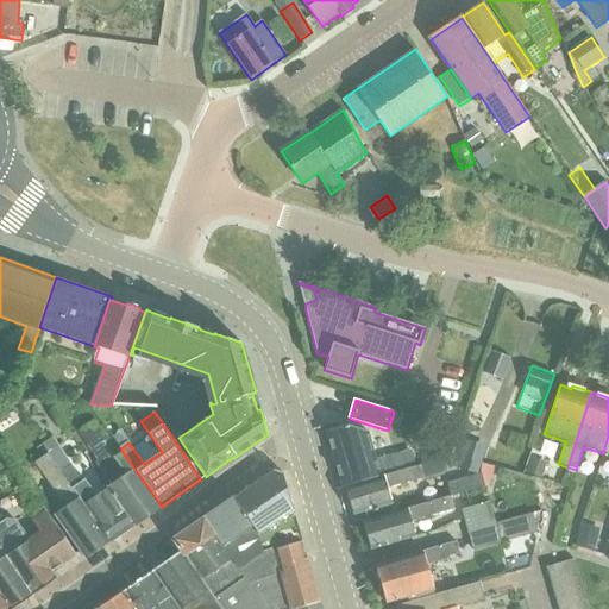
[(135,526),(162,507),(123,452),(114,457),(113,454),(118,451),(95,420),(79,432),(98,460),(95,463),(111,484),(107,487),(108,488),(135,526)]
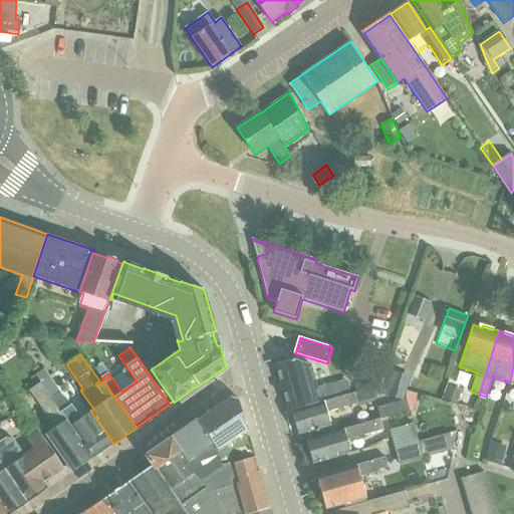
[(289,411),(290,411),(341,397),(337,382),(317,389),(310,364),(294,359),(276,364),(289,411)]
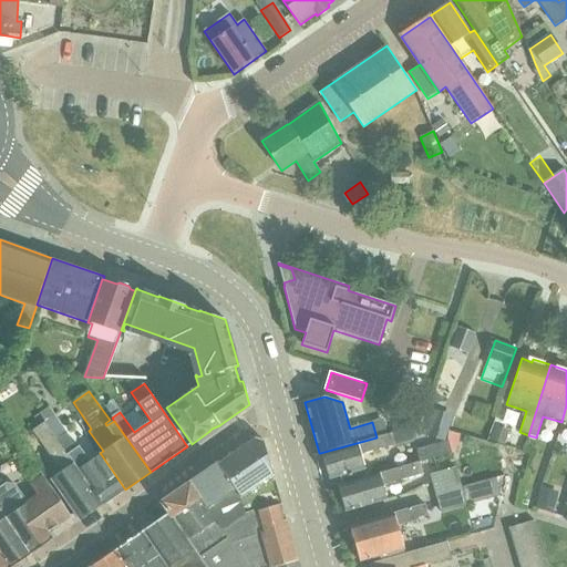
[(66,433),(55,415),(45,422),(103,505),(125,490),(101,454),(90,462),(80,446),(78,449),(66,433)]
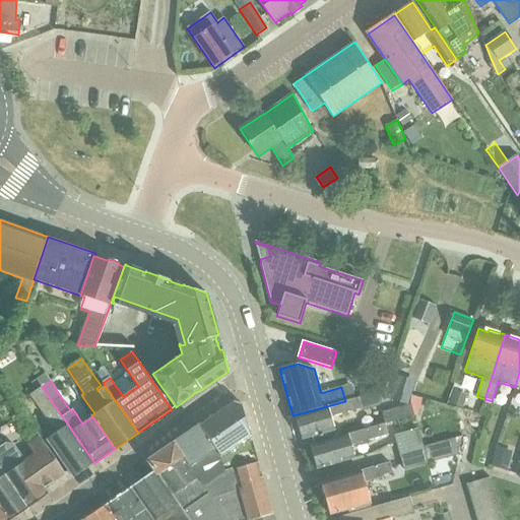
[(94,463),(42,387),(29,395),(56,433),(47,439),(73,477),(94,463)]
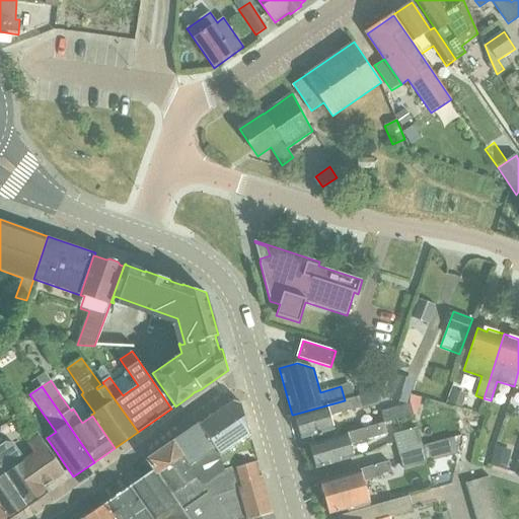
[(411,395),(418,397),(420,390),(413,387),(411,395)]
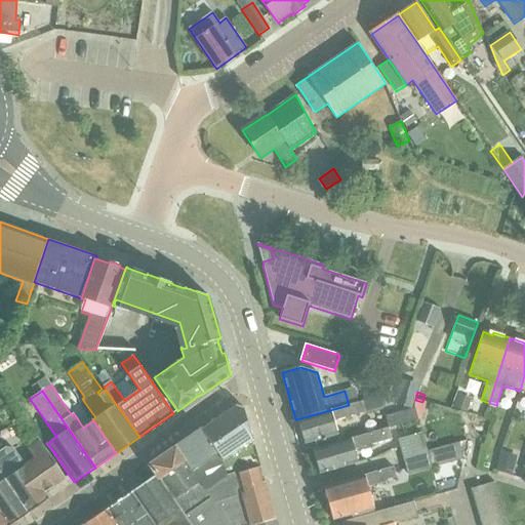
[(426,393),(425,395),(422,402),(427,403),(451,410),(453,401),(426,393)]
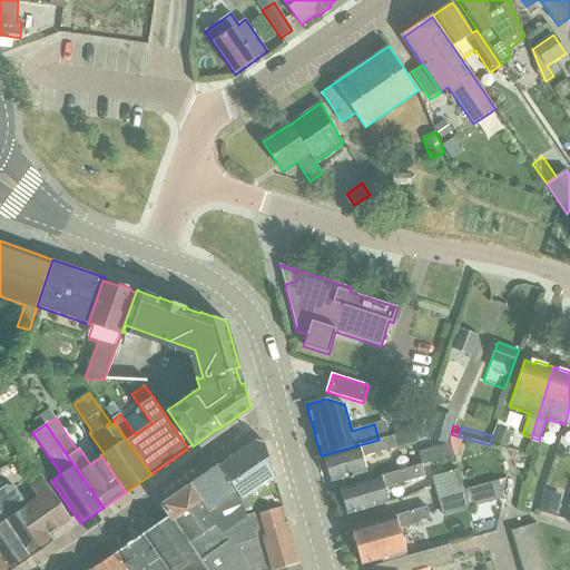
[(379,440),(322,455),(326,468),(324,471),(326,478),(330,479),(331,482),(366,471),(363,458),(418,442),(415,430),(392,435),(379,440)]
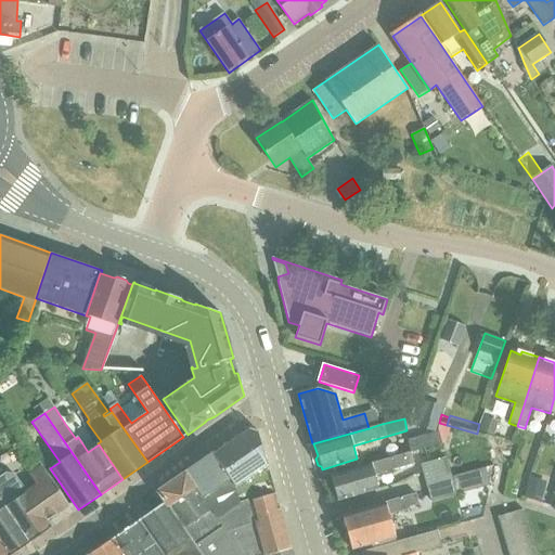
[(439,423),(439,424),(439,433),(442,443),(446,442),(451,426),(447,425),(439,423)]
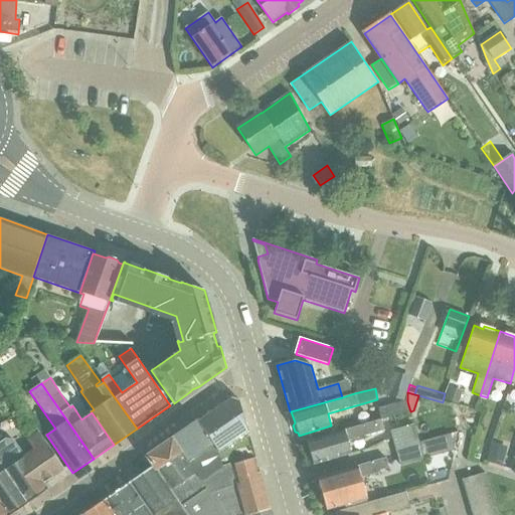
[(236,479),(260,473),(255,458),(256,458),(248,432),(239,399),(231,397),(197,420),(219,453),(223,467),(229,466),(233,468),(236,479)]
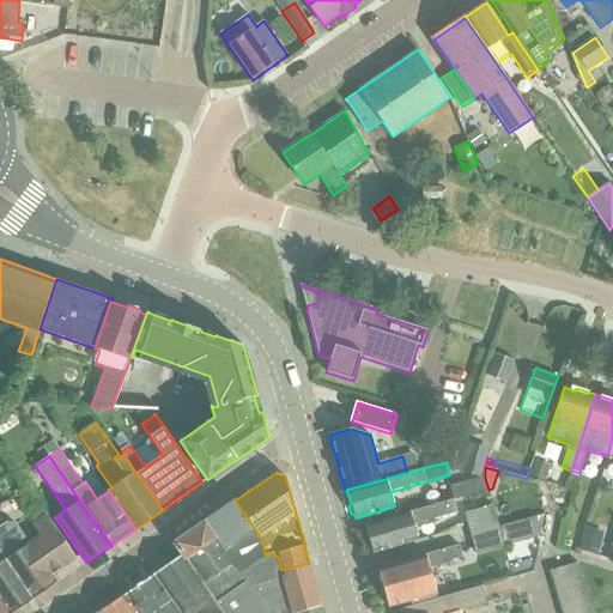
[(485,478),(450,487),(454,499),(489,490),(485,478)]
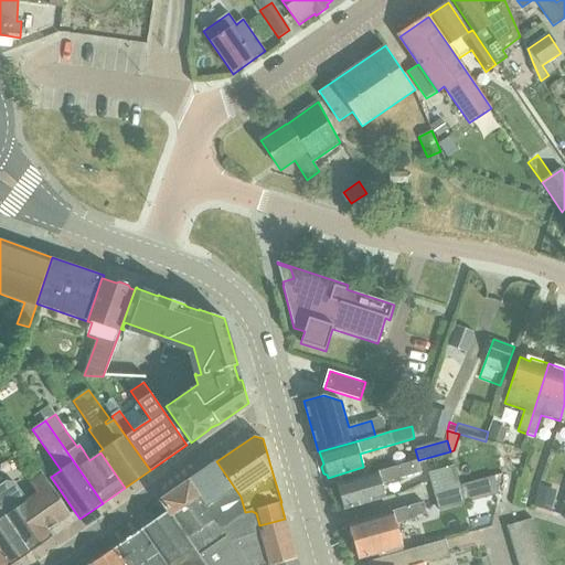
[(418,460),(337,483),(344,509),(385,497),(382,483),(417,473),(422,472),(418,460)]
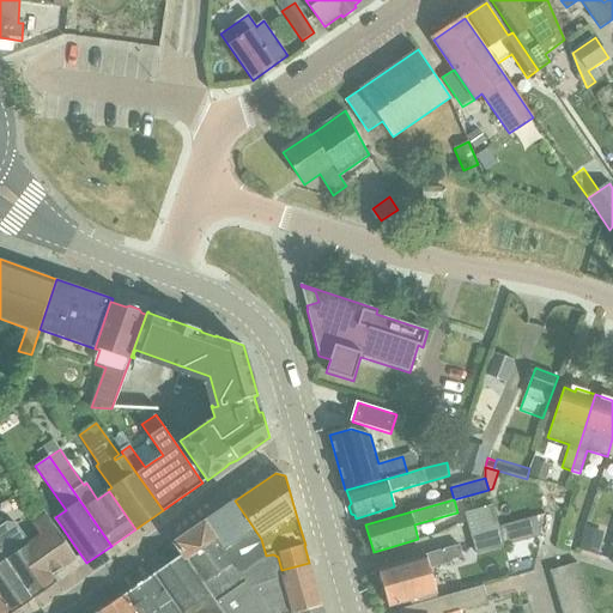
[(235,501),(207,521),(248,583),(249,584),(255,594),(273,581),(271,572),(281,570),(278,557),(273,554),(266,556),(261,539),(235,501)]
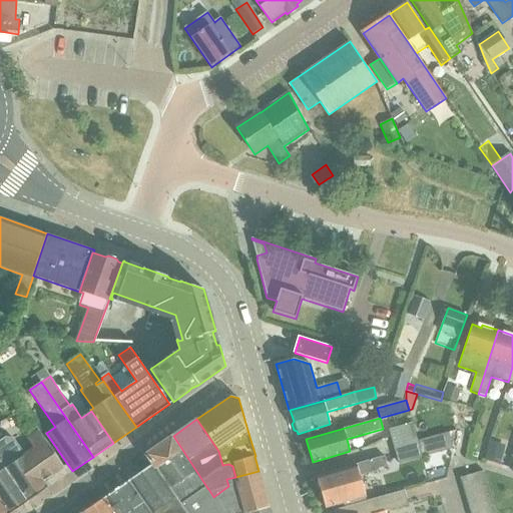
[(389,430),(394,447),(418,440),(413,423),(389,430)]
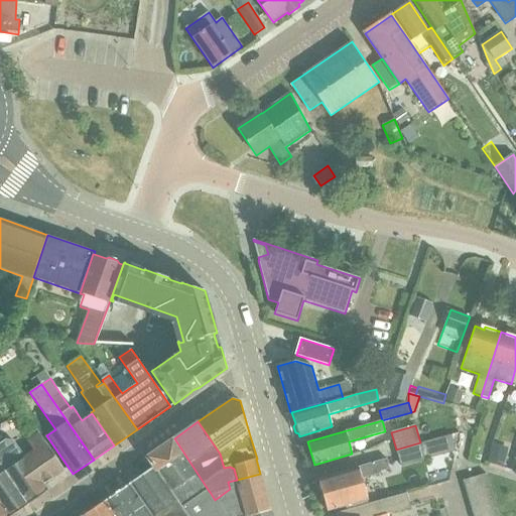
[(5,439),(0,442),(0,464),(27,505),(28,506),(47,493),(49,492),(44,485),(66,470),(39,432),(27,440),(34,450),(25,458),(13,440),(5,439)]
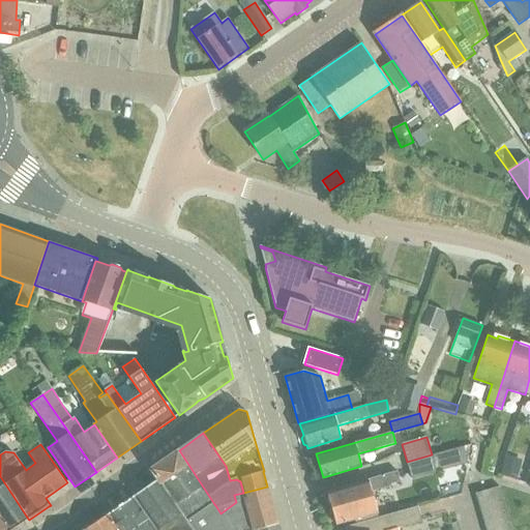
[(151,469),(157,479),(188,523),(214,504),(179,450),(151,469)]
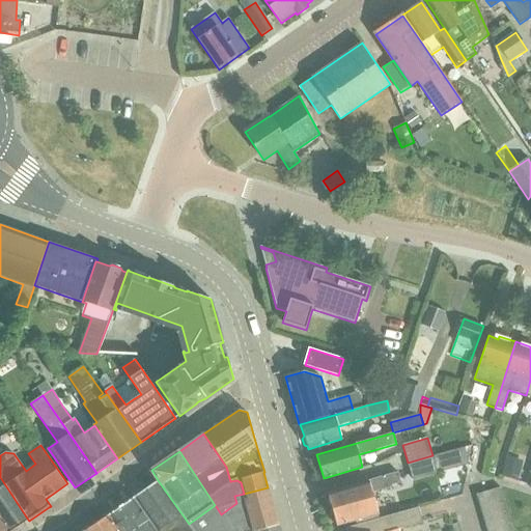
[(432,455),(408,463),(413,480),(438,473),(432,455)]
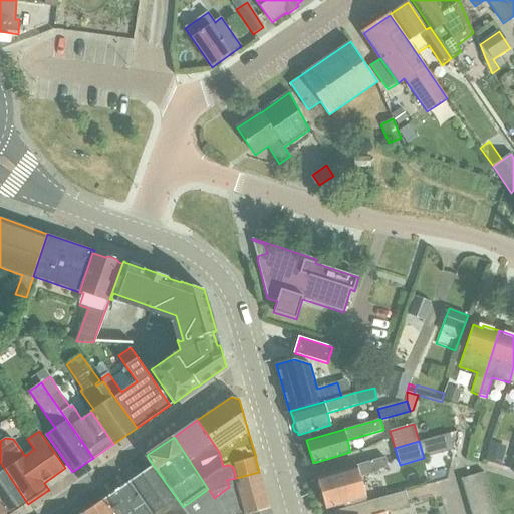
[(384,457),(316,478),(321,493),(319,497),(321,505),(325,507),(325,509),(365,497),(360,477),(379,471),(378,469),(388,467),(384,457)]
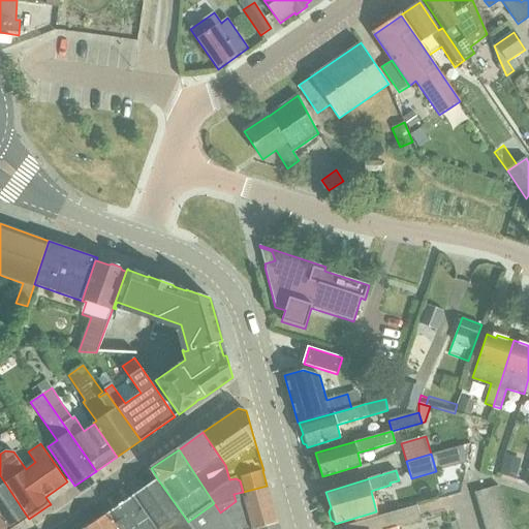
[(441,491),(442,498),(461,494),(464,474),(450,478),(453,488),(441,491)]
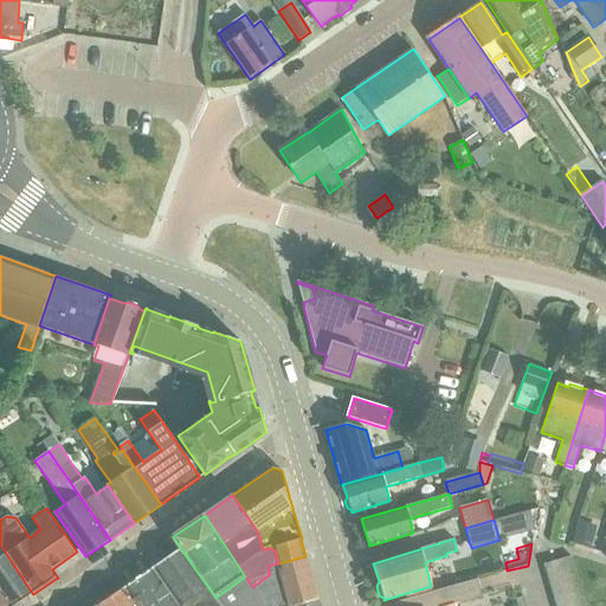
[(0,591),(10,605),(14,605),(32,593),(0,545),(0,591)]
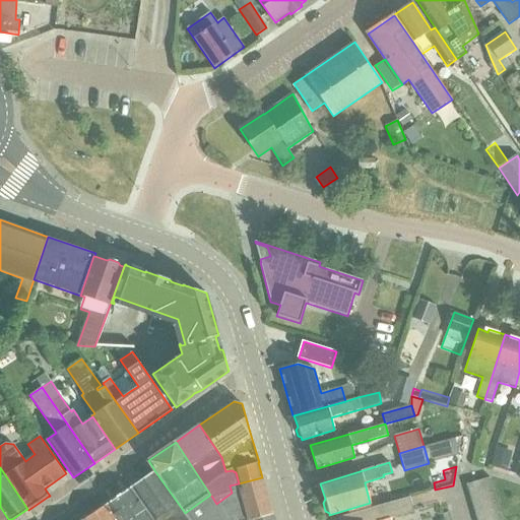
[(189,519),(185,513),(154,470),(131,486),(153,519),(189,519)]
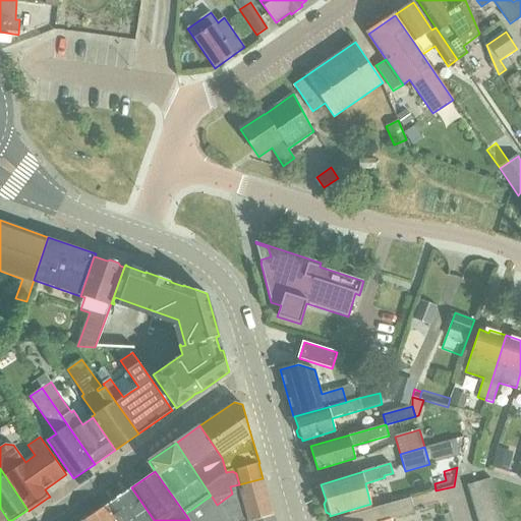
[(185,514),(189,520),(275,520),(274,515),(263,478),(239,484),(230,486),(232,494),(217,505),(212,497),(211,496),(185,514)]
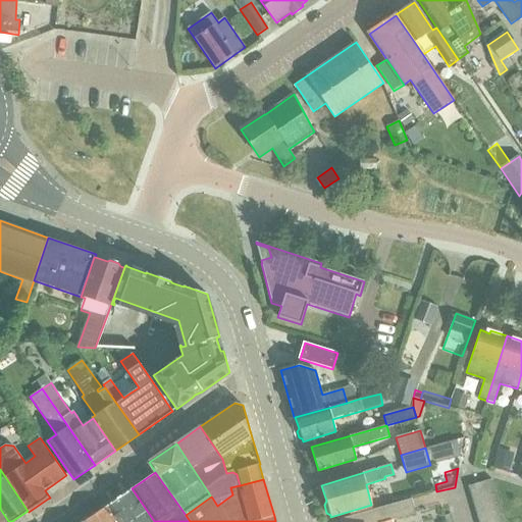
[(504,521),(491,479),(468,486),(478,521),(504,521)]
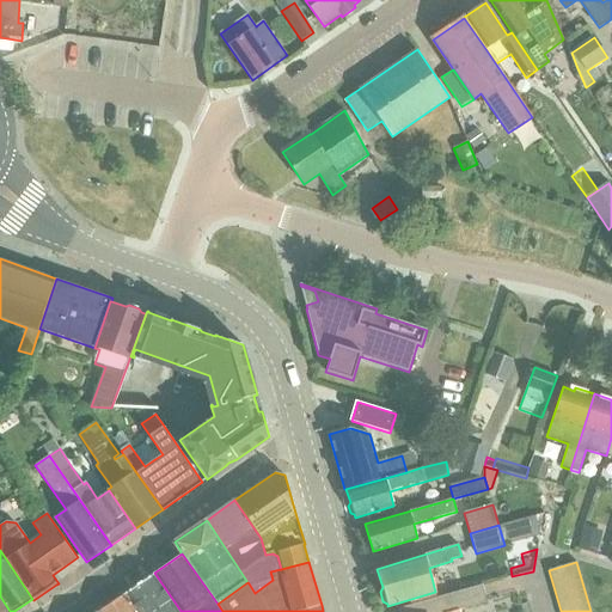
[(181,611),(154,573),(126,593),(138,611),(181,611)]
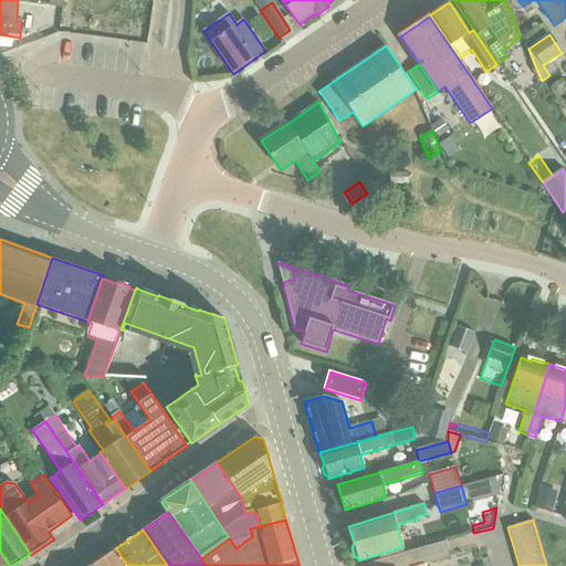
[(425,565),(450,557),(446,541),(368,563),(369,565),(425,565)]
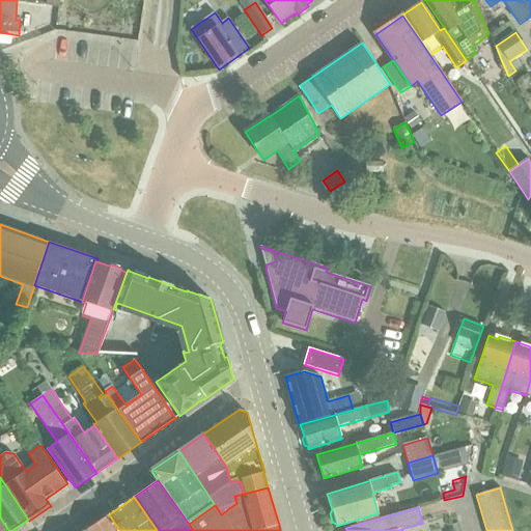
[(119,530),(109,514),(85,530),(119,530)]
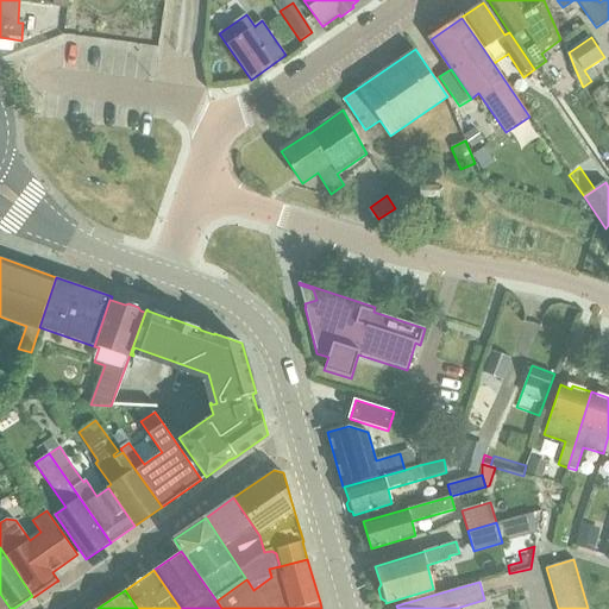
[(0,608),(10,608),(0,594),(0,608)]
